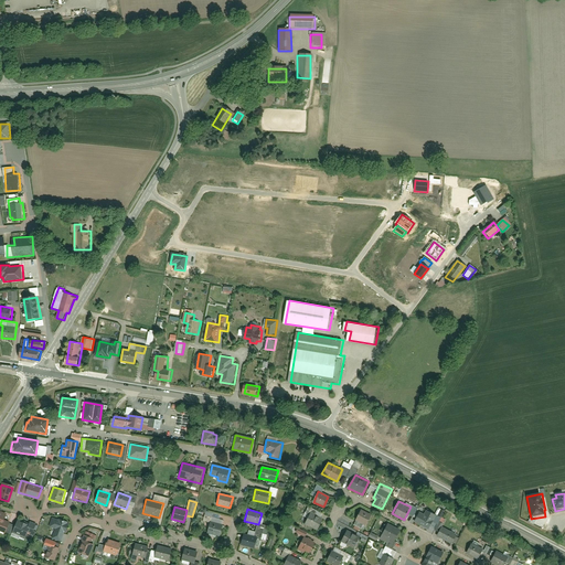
[(423,514),(417,512),(413,522),(428,530),(432,522),(438,524),(441,518),(425,510),(423,514)]
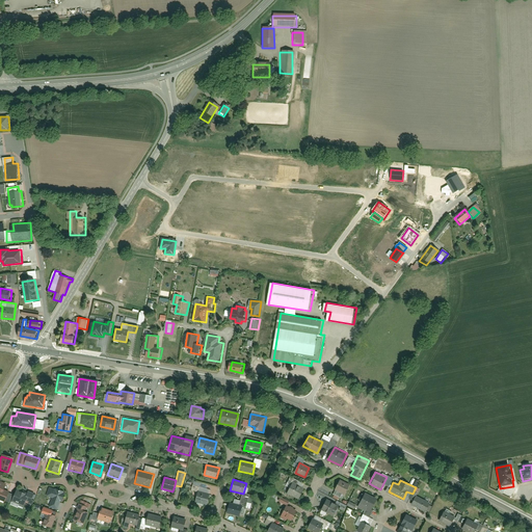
[(303,488),(292,482),(286,494),(297,500),(303,488)]
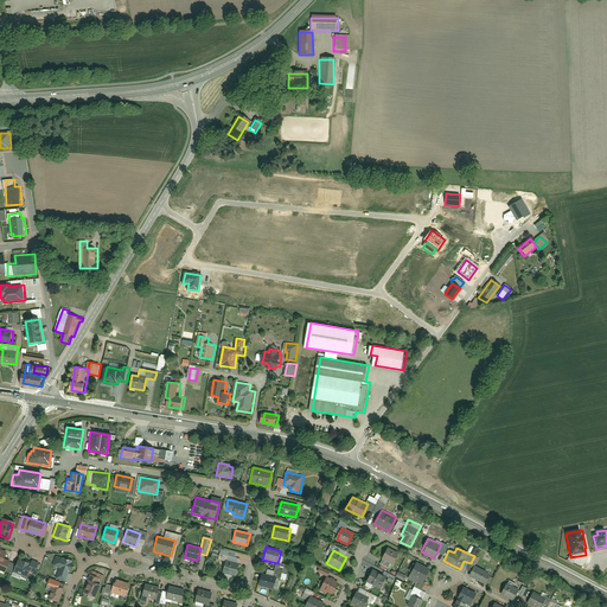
[(379,563),(391,569),(398,556),(387,550),(379,563)]
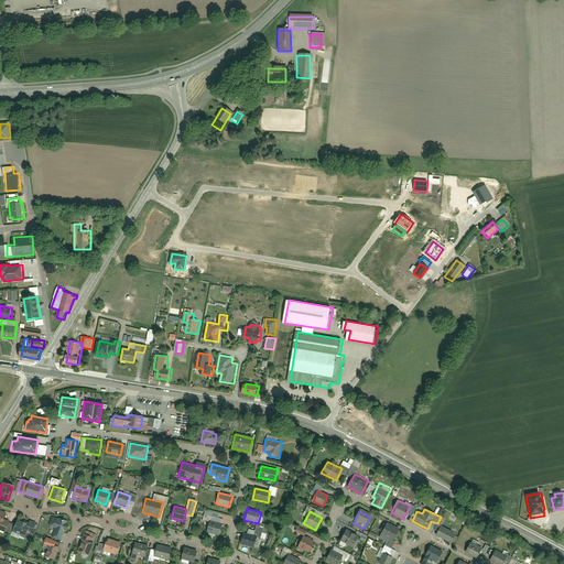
[(51,538),(61,540),(67,522),(52,517),(49,527),(54,529),(51,538)]
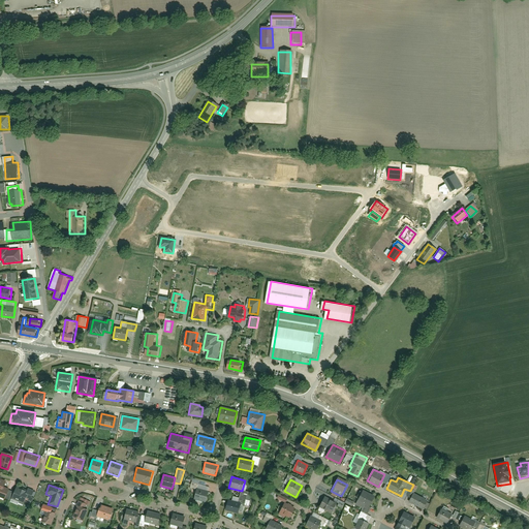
[(35,492),(17,486),(10,501),(24,505),(25,501),(32,502),(35,492)]
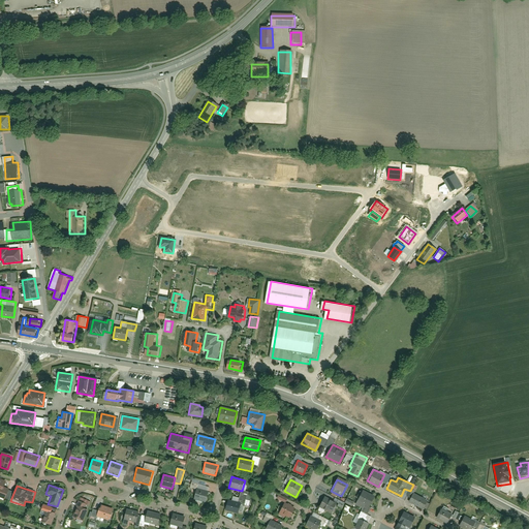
[(206,502),(209,491),(196,488),(193,499),(206,502)]
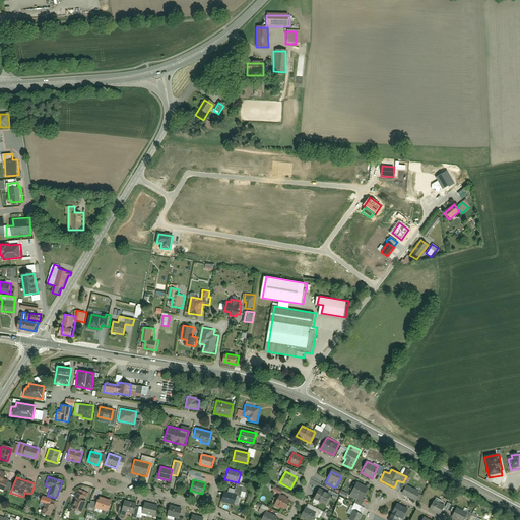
[(369,490),(354,482),(348,494),(363,501),(369,490)]
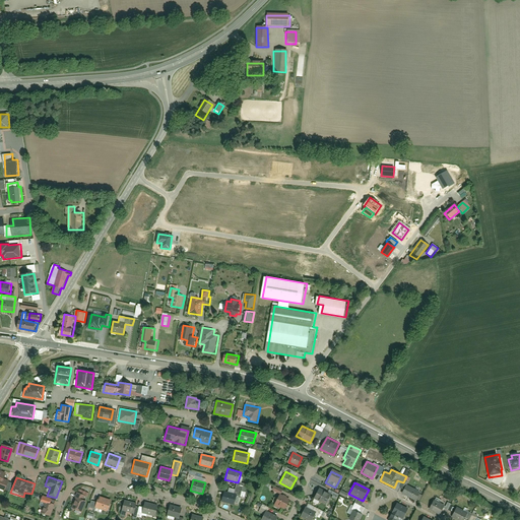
[(401,493),(415,501),(420,493),(405,484),(401,493)]
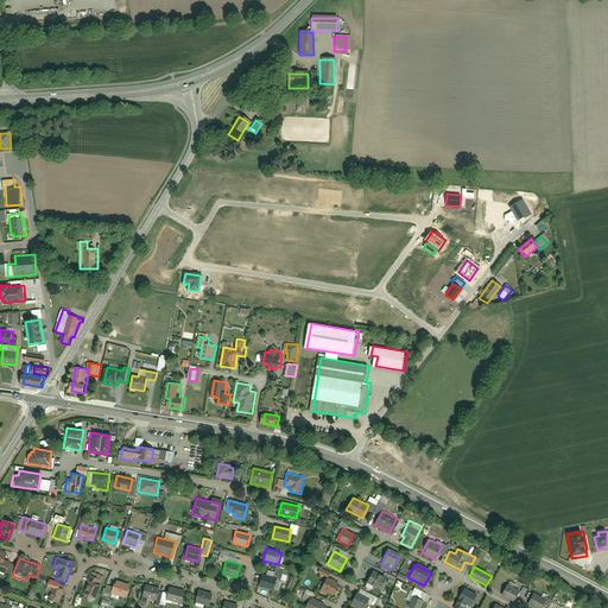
[(367,582),(381,589),(387,578),(373,571),(367,582)]
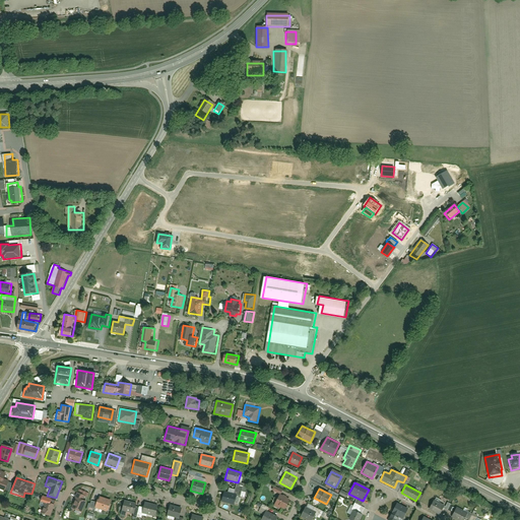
[(78,490),(70,509),(81,513),(89,494),(78,490)]
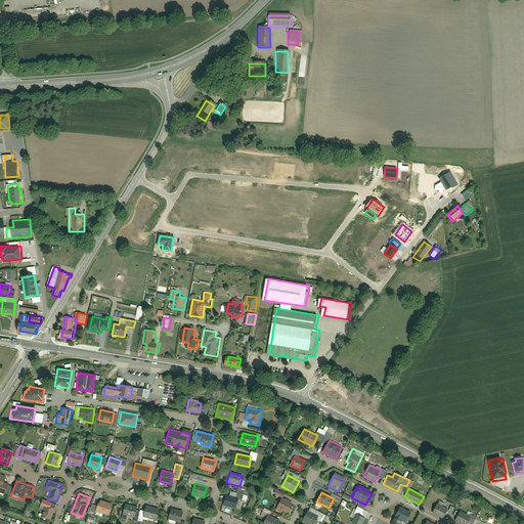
[(236,498),(224,495),(221,505),(233,508),(236,498)]
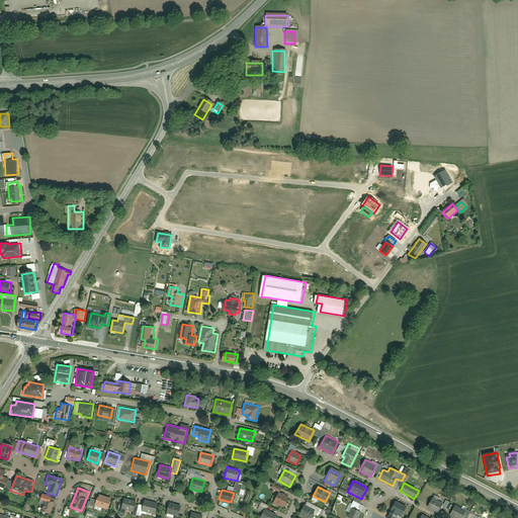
[(282,509),(288,498),(278,493),(272,504),(282,509)]
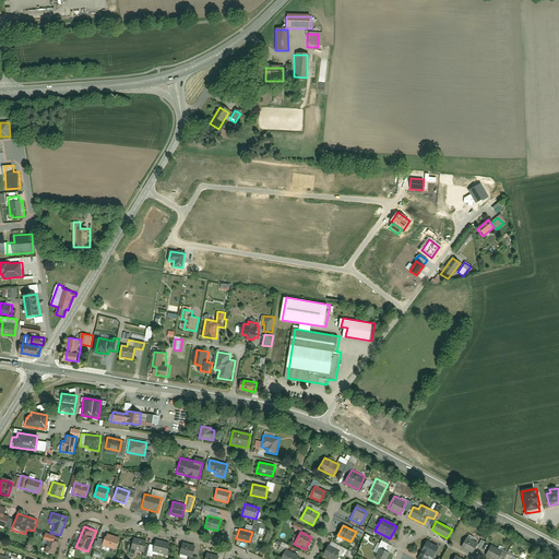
[(45,551),(55,555),(59,543),(52,540),(54,537),(44,534),(43,538),(48,540),(45,551)]
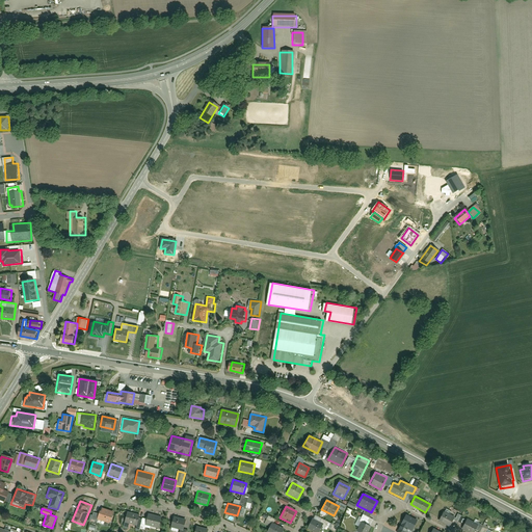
[(101,509),(96,519),(109,524),(113,513),(101,509)]
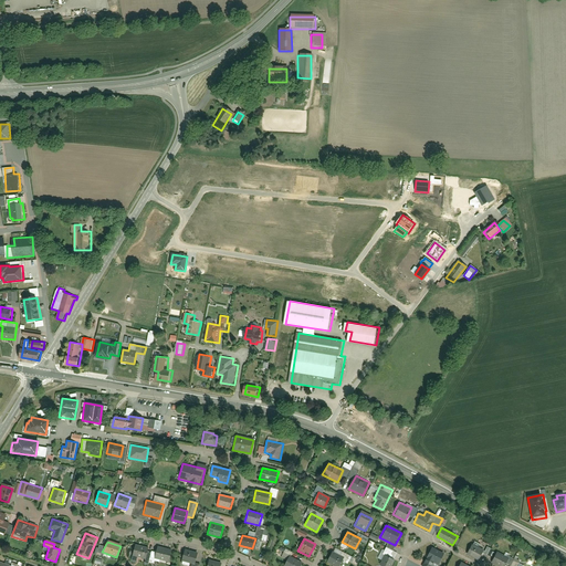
[(472,544),(465,553),(479,559),(483,551),(472,544)]
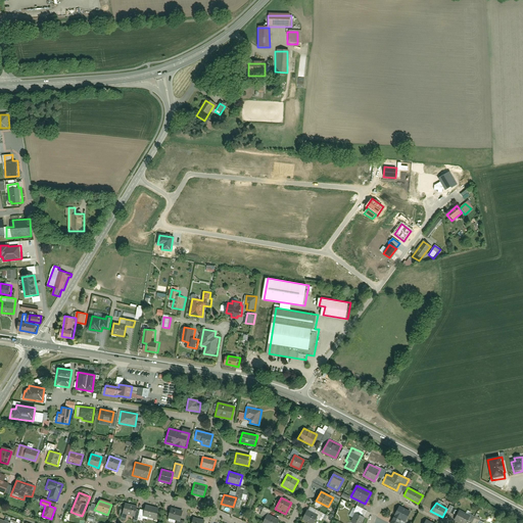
[(125,505),(121,514),(133,517),(137,507),(125,505)]
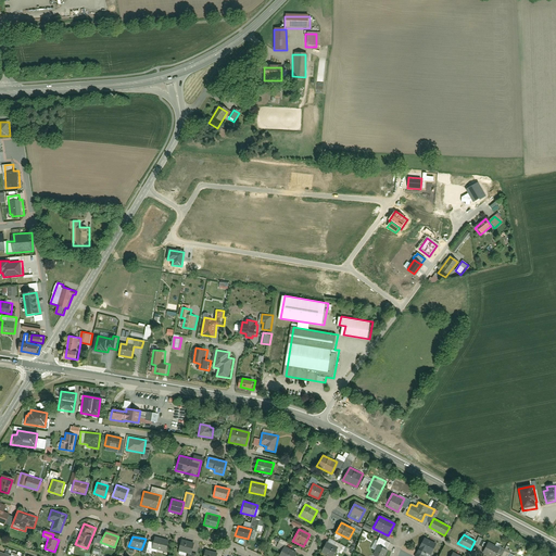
[(154,539),(151,548),(165,553),(167,542),(154,539)]
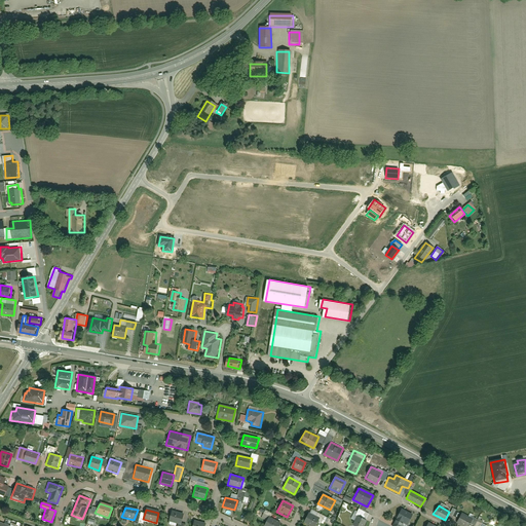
[(396,520),(408,525),(413,516),(401,510),(396,520)]
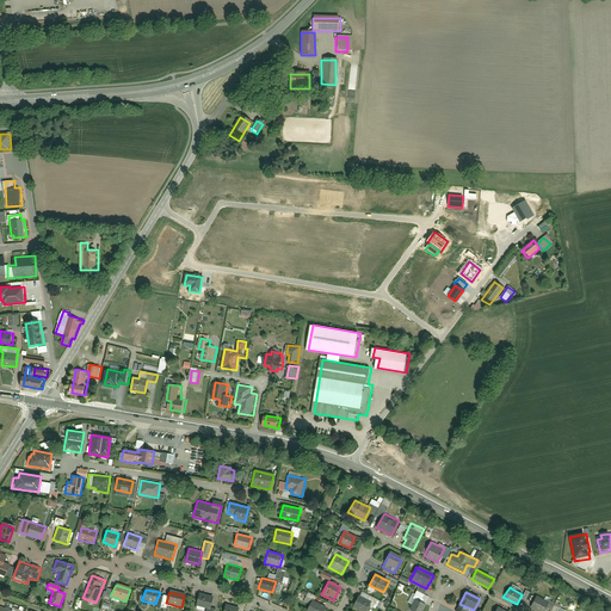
[(213,599),(198,594),(195,604),(207,609),(210,609),(213,599)]
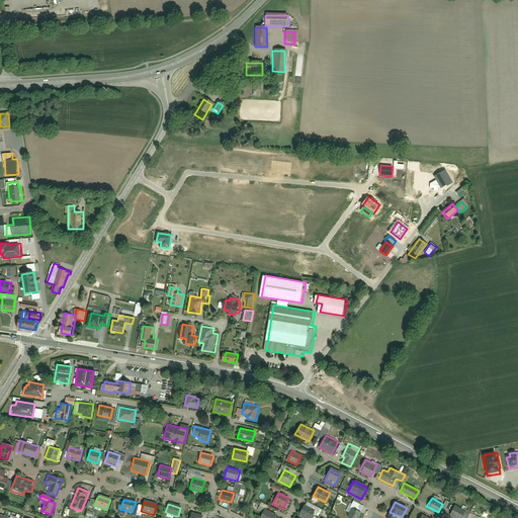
[(305,517),(311,517),(316,510),(305,504),(298,515),(305,517)]
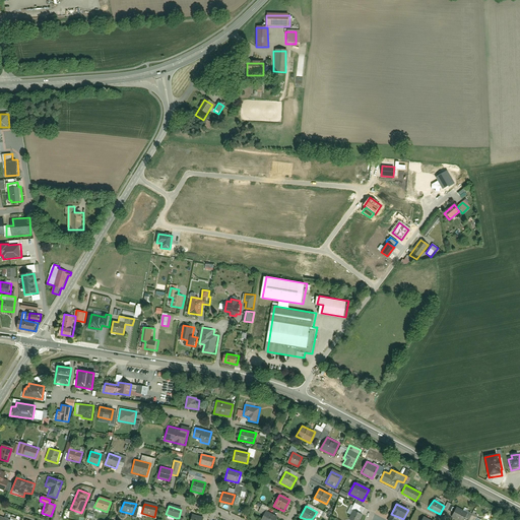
[(451,517),(457,519),(463,519),(466,514),(455,508),(451,517)]
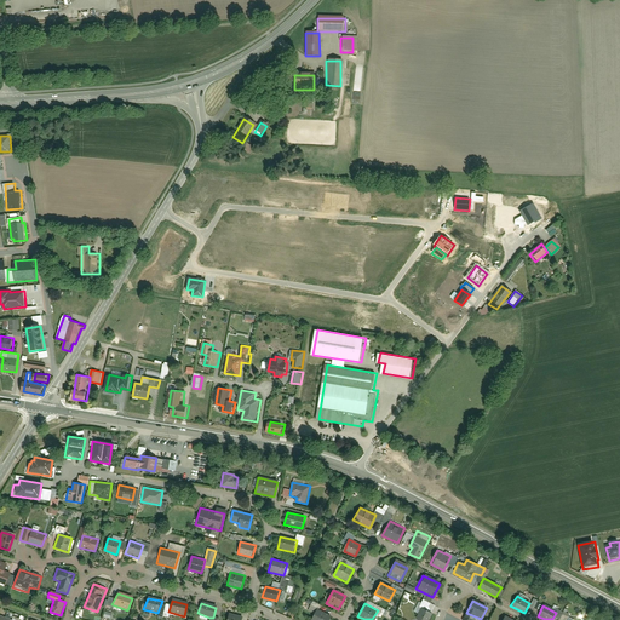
[(429,619),(434,613),(420,607),(414,619),(413,619),(429,619)]
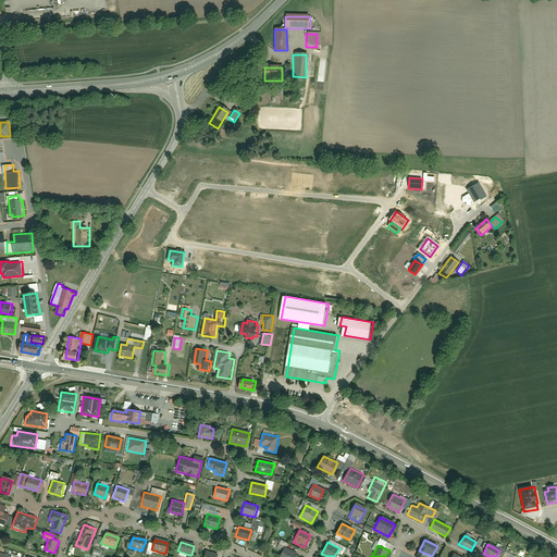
[(284,547),(279,556),(295,556),(298,554),(284,547)]
